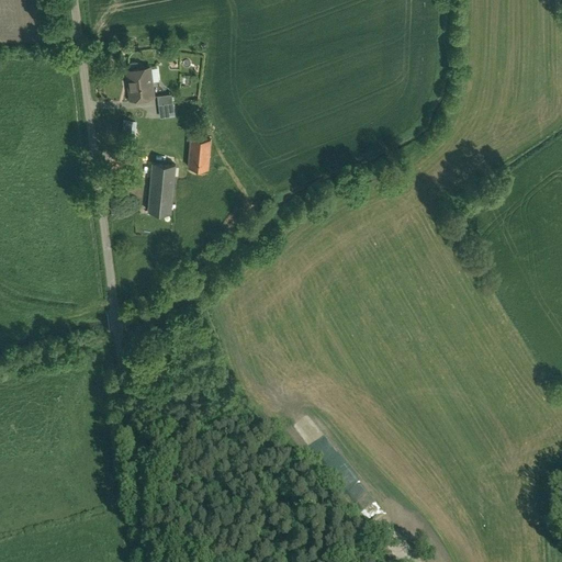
[(149,68),(125,71),(130,103),(154,101),(149,68)]
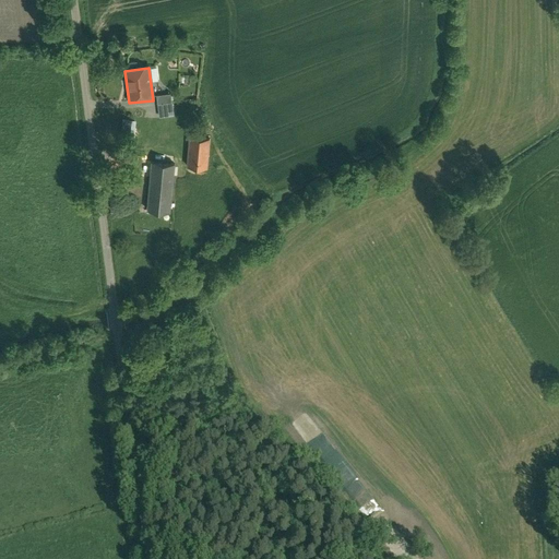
[(170,94),(155,96),(157,118),(174,116),(170,94)]
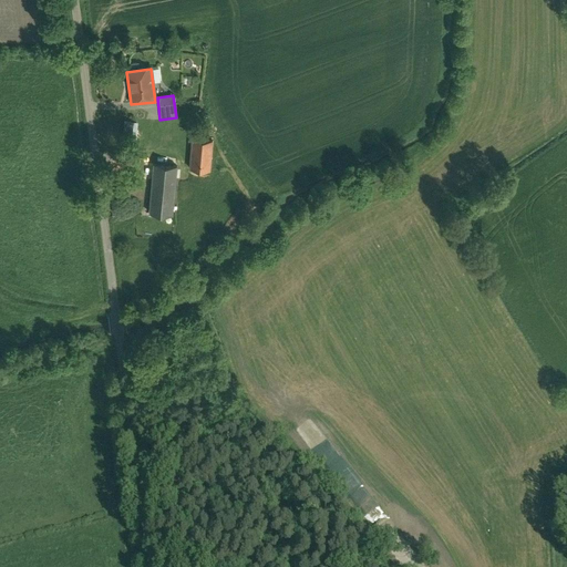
[(137,124),(123,123),(121,145),(135,146),(137,124)]
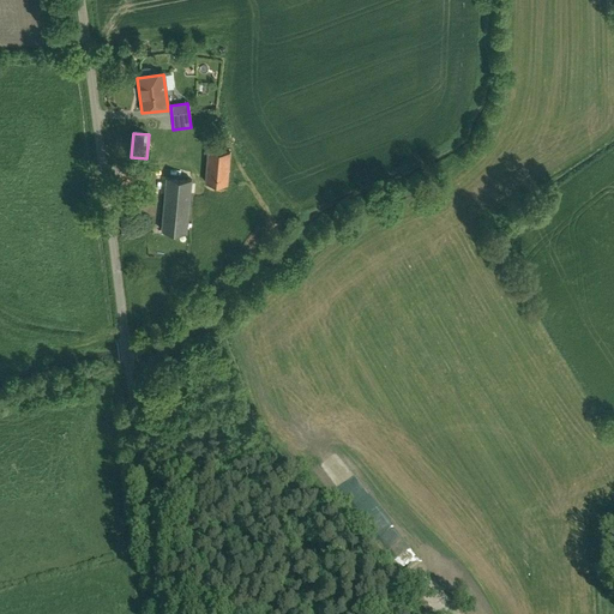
[(230,156),(209,155),(206,186),(229,188),(230,156)]
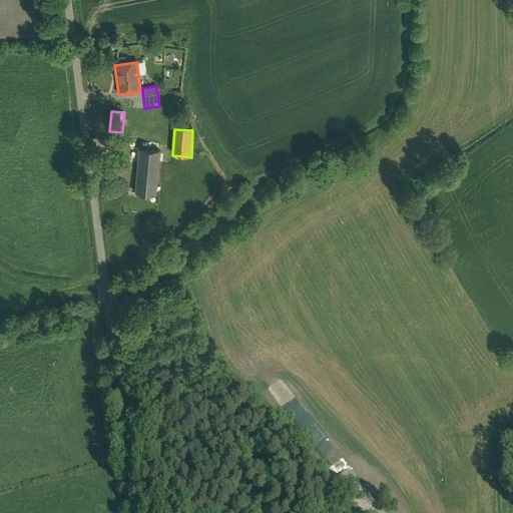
[(157,196),(160,152),(138,150),(135,194),(157,196)]
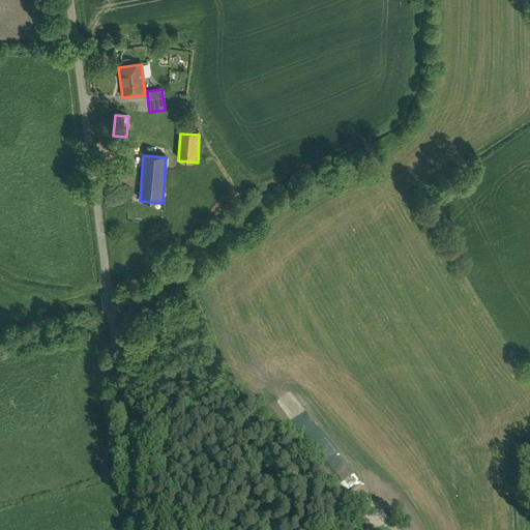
All buildings are outlined.
